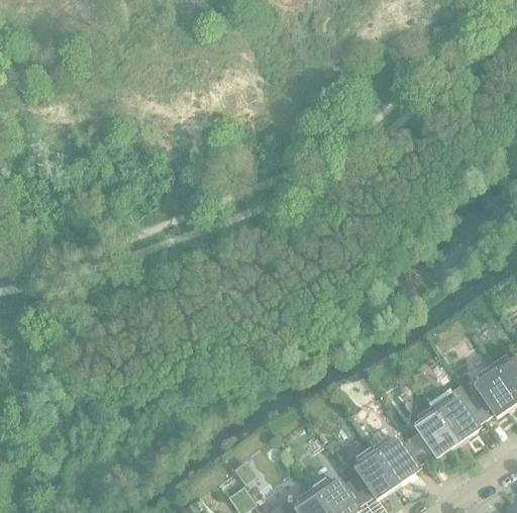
[(516,357),(515,354),(509,358),(506,353),(491,364),(516,401),(516,400),(516,357)]
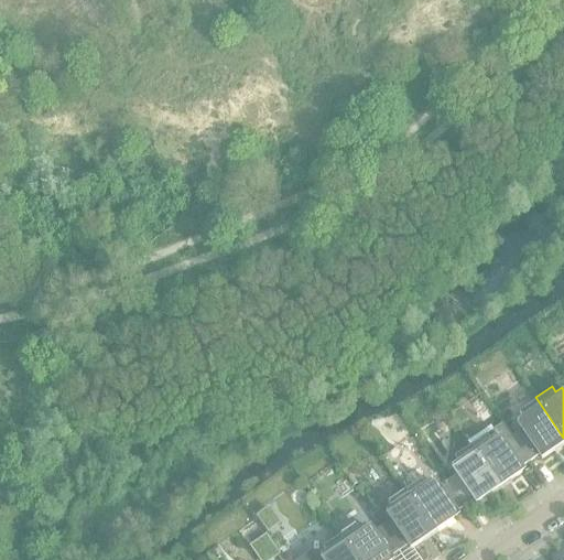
[(563,438),(535,397),(519,409),(522,415),(516,419),(521,427),(511,433),(529,459),(539,451),(541,455),(554,447),(553,444),(563,438)]
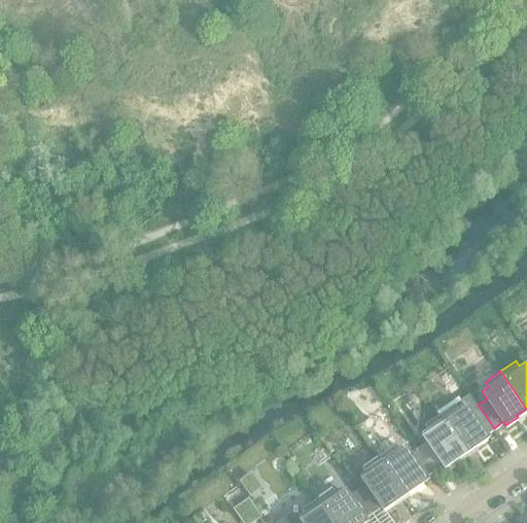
[(494,428),(478,405),(468,411),(464,404),(458,408),(454,403),(438,413),(464,451),(475,444),(476,446),(487,438),(485,434),(494,428)]
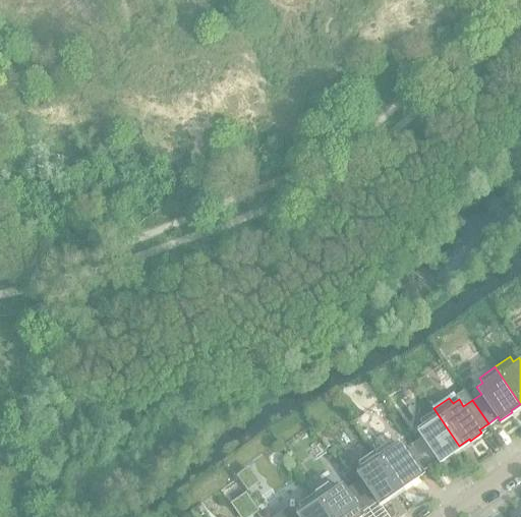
[(459,446),(433,408),(418,418),(422,423),(416,427),(421,436),(412,442),(428,464),(437,458),(440,462),(451,454),(450,452),(459,446)]
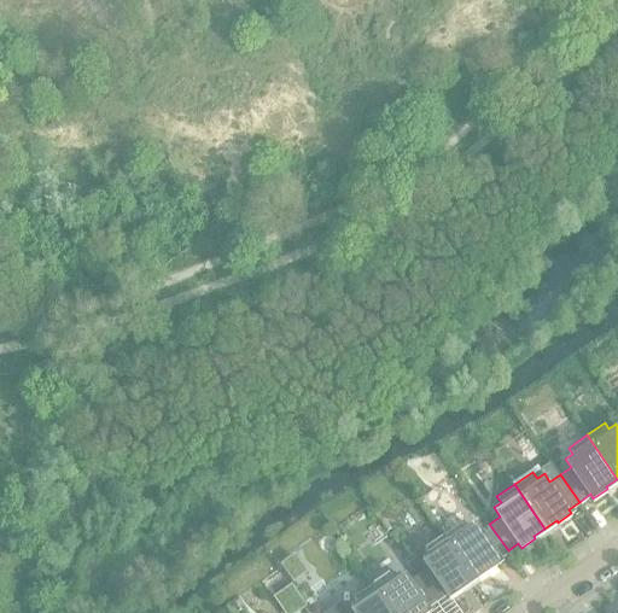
[(508,550),(489,524),(478,531),(472,523),(465,527),(461,521),(443,533),(473,577),(484,570),(487,572),(500,562),(497,558),(508,550)]
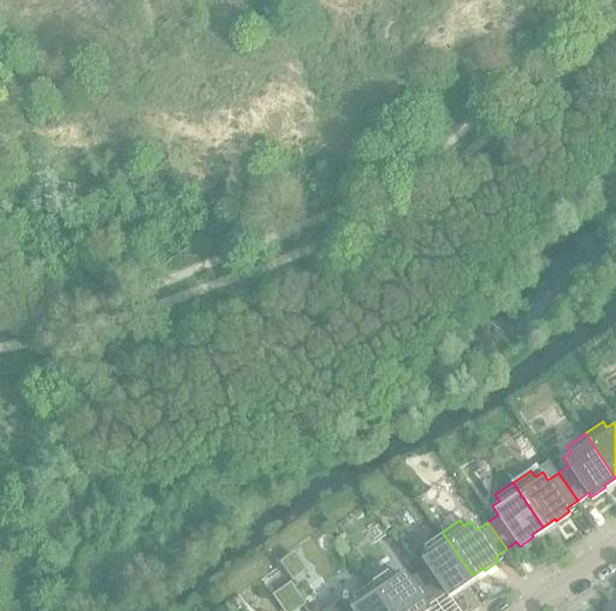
[(472,575),(442,532),(424,544),(427,550),(421,555),(427,563),(416,570),(434,598),(445,591),(449,595),(462,586),(461,583),(472,575)]
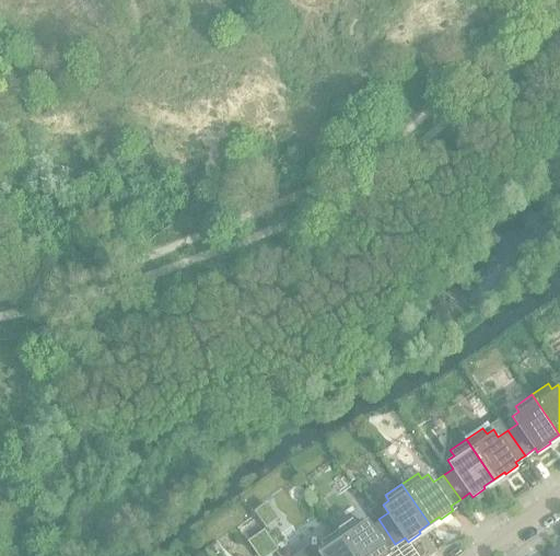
[(366,488),(361,491),(368,502),(374,498),(366,488)]
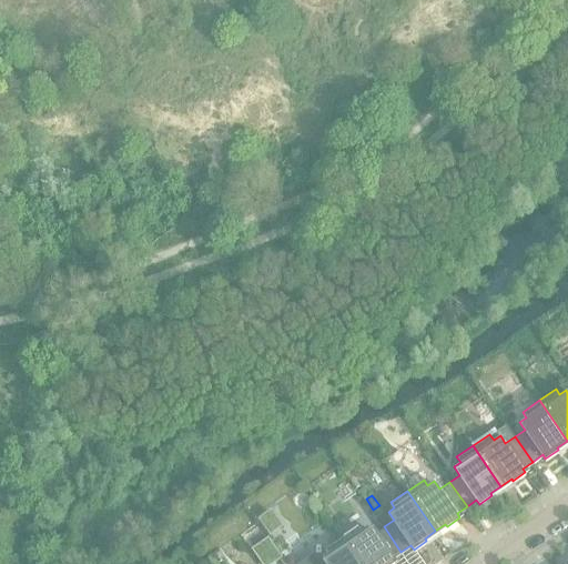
[(401,552),(384,526),(374,534),(368,525),(362,530),(357,524),(341,536),(361,563),(391,563),(394,563),(391,559),(401,552)]
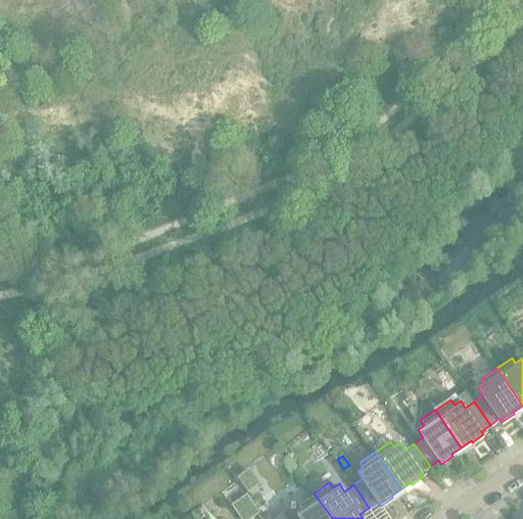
[(332,518),(314,493),(298,504),(302,509),(292,516),(288,511),(276,518),(332,518)]
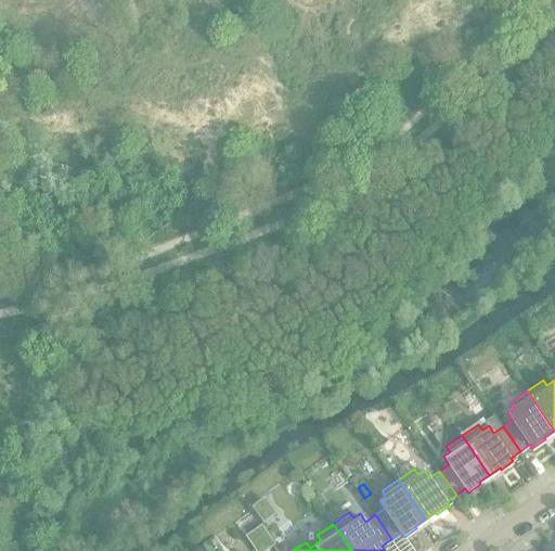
[(276,542),(267,528),(260,532),(270,547),(276,542)]
